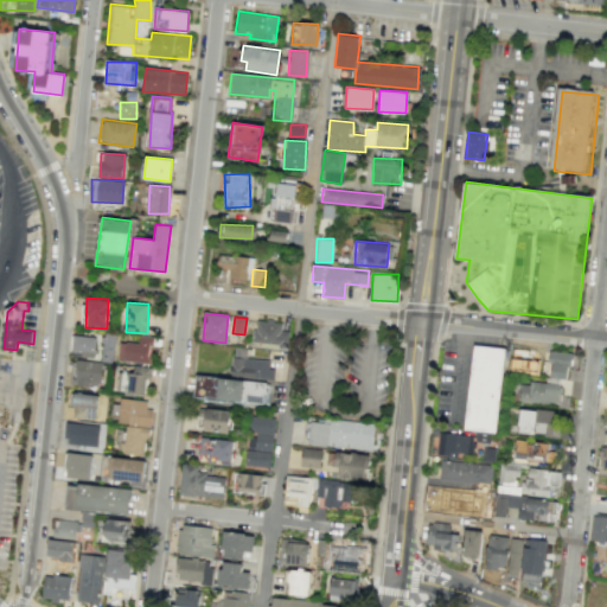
[(287,345),(288,331),(281,331),(282,321),(254,320),(253,344),(287,345)]
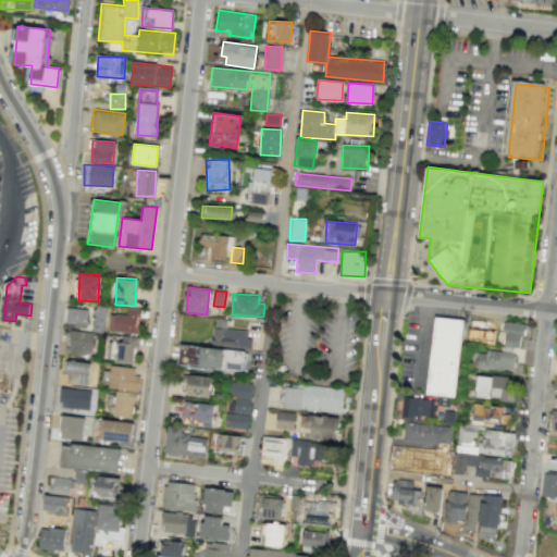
[(86,323),(88,309),(67,307),(66,321),(86,323)]
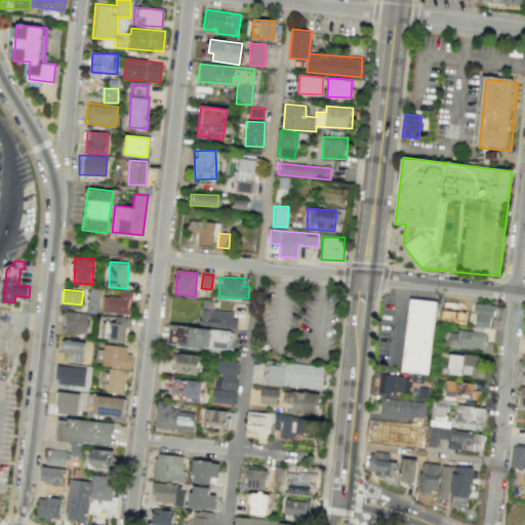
[(103,312),(129,313),(130,291),(119,291),(119,296),(103,295),(103,312)]
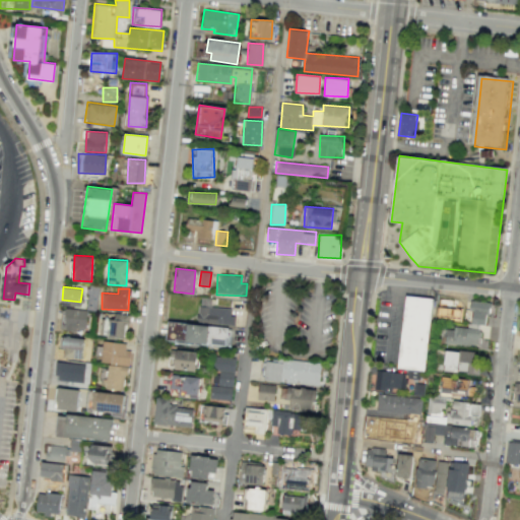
[(407,296),(434,299),(427,371),(400,368),(407,296)]
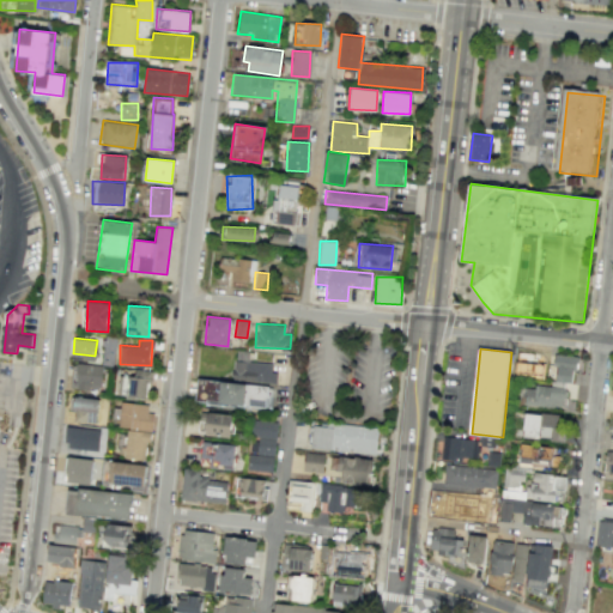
[(554,381),(574,382),(575,356),(556,354),(554,381)]
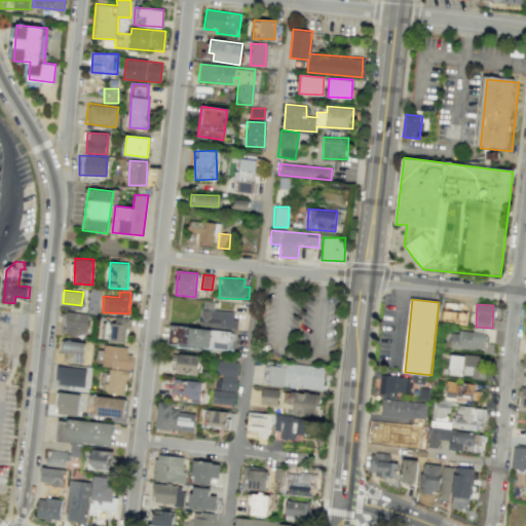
[(236,309),(201,307),(201,325),(235,327),(236,309)]
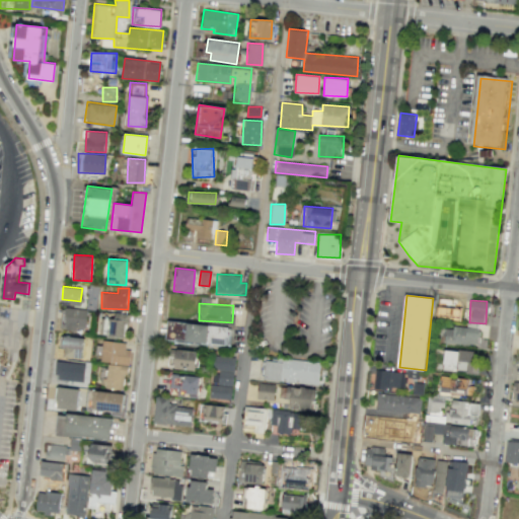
[(436,316),(460,318),(461,309),(437,306),(436,316)]
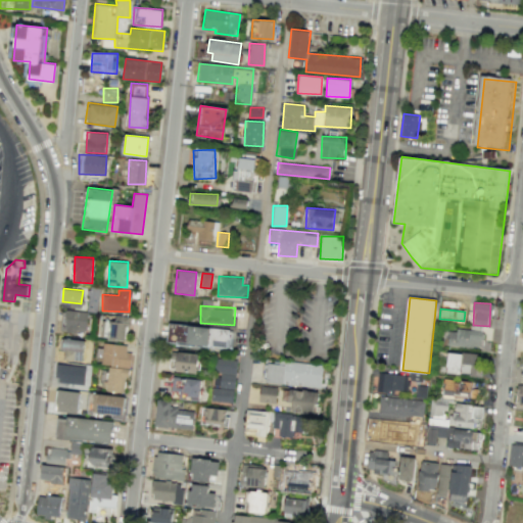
[(86,332),(87,312),(63,310),(62,331),(86,332)]
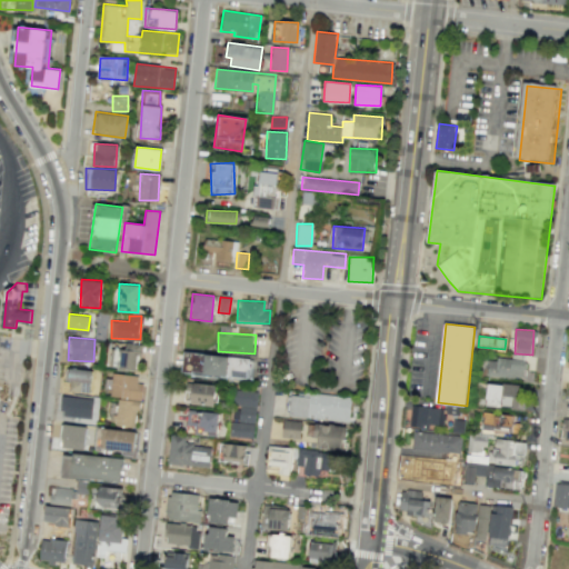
[(141,343),(125,343),(125,349),(110,348),(109,367),(140,368),(141,343)]
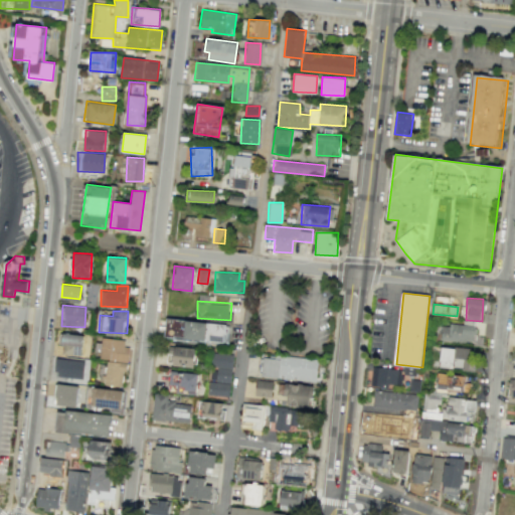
[(228,325),(168,317),(165,335),(226,343),(228,325)]
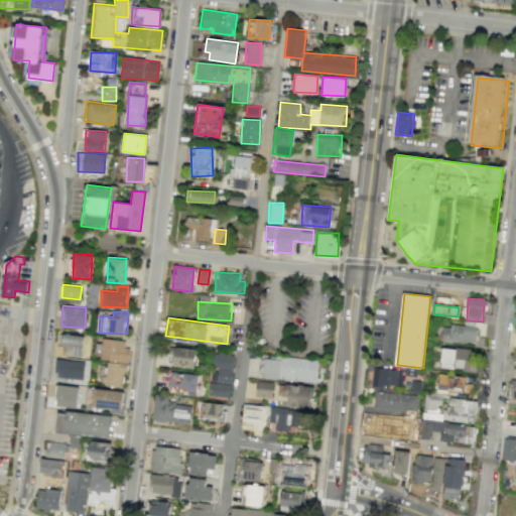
[(476,326),(439,324),(439,341),(475,343),(476,326)]
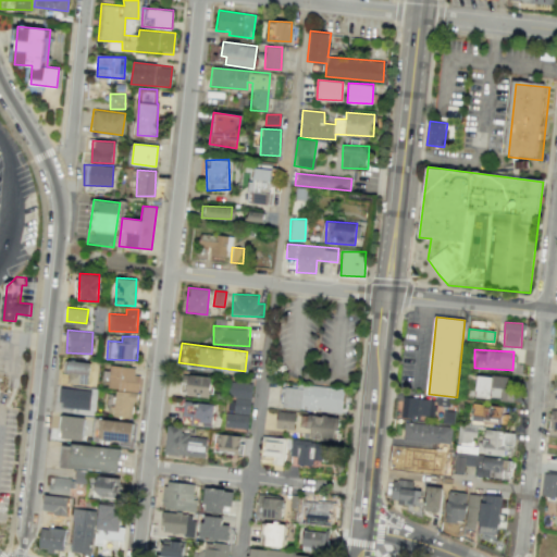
[(87,384),(88,361),(64,360),(64,372),(69,372),(67,383),(87,384)]
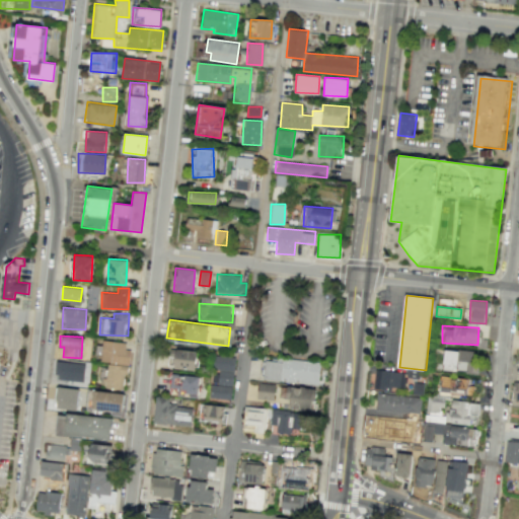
[(129,342),(102,341),(101,363),(128,364),(129,342)]
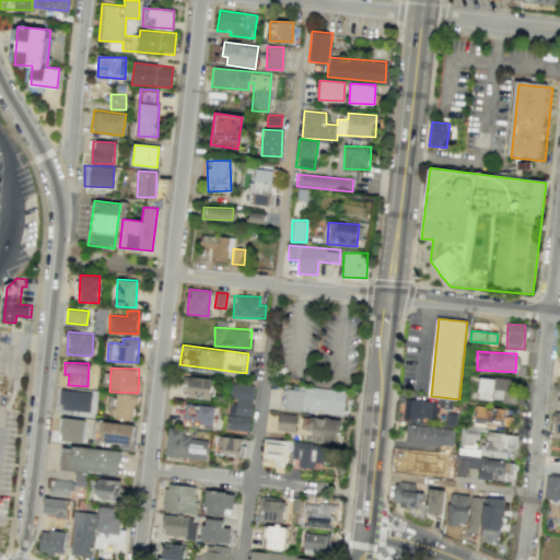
[(211,399),(213,380),(185,375),(182,395),(211,399)]
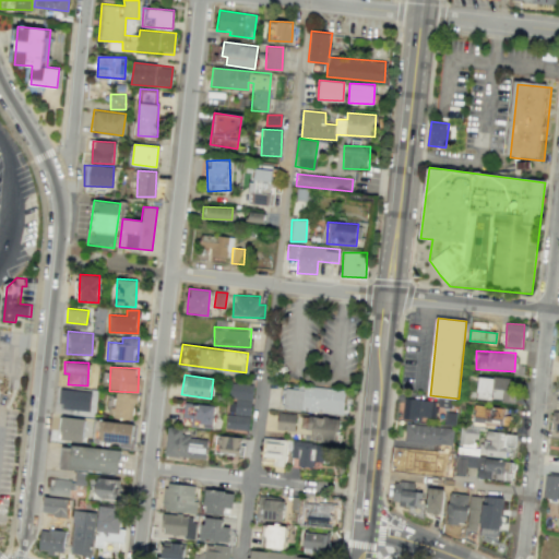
[(511,378),(478,377),(478,399),(510,400),(511,378)]
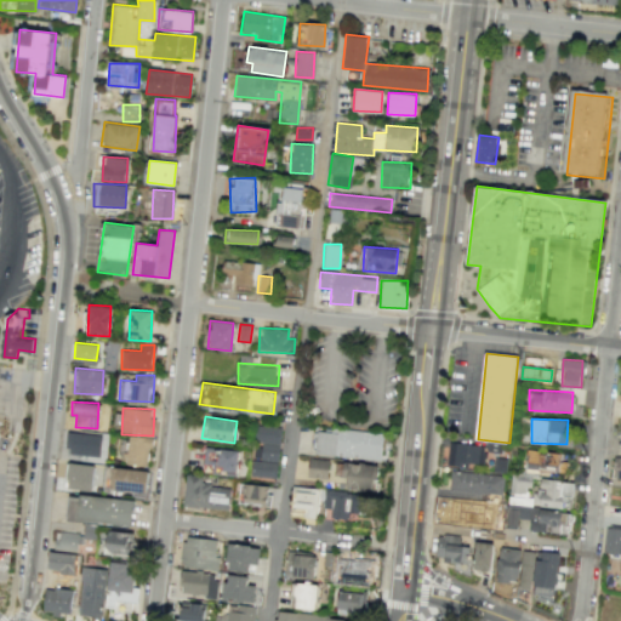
[(278,478),(281,426),(256,425),(252,476),(278,478)]
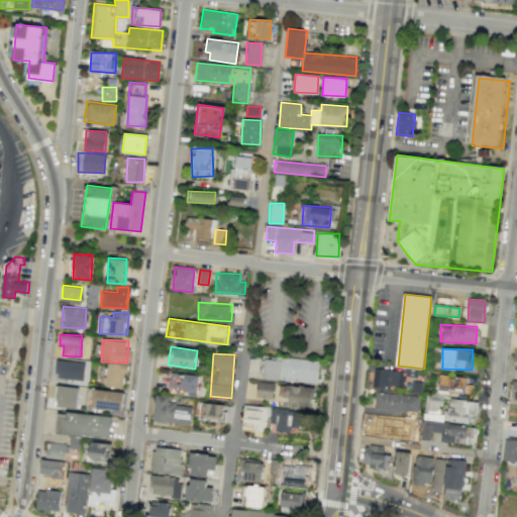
[(319,362),(264,356),(262,378),(317,383),(319,362)]
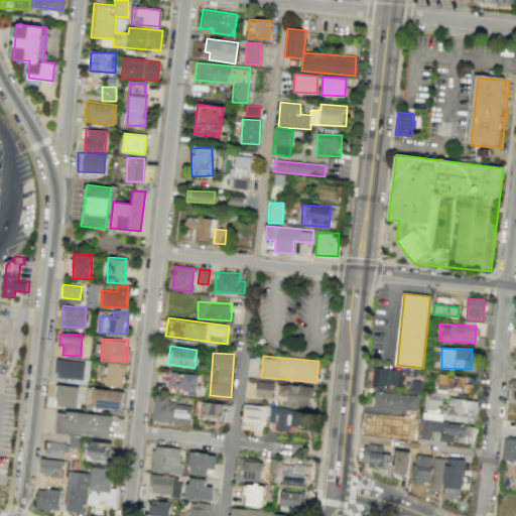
[(82,380),(84,362),(56,358),(54,377),(82,380)]
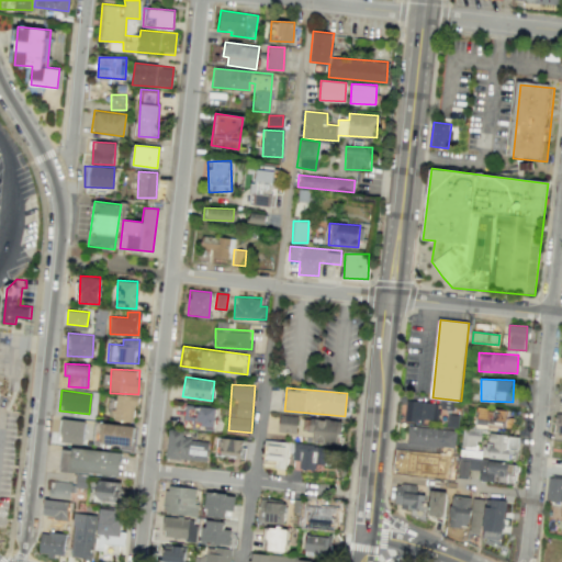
[(114,420),(134,422),(135,395),(115,394),(114,420)]
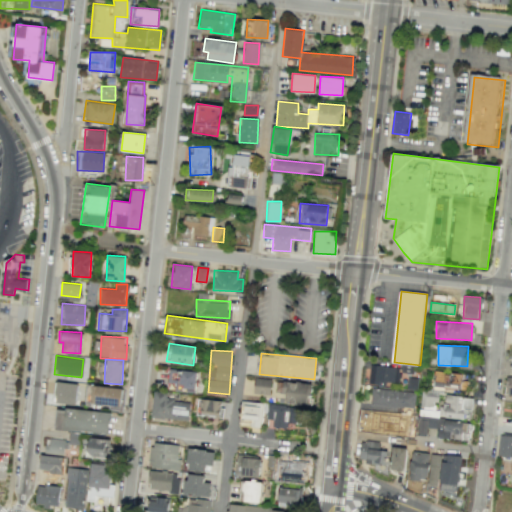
[(398,385),(400,367),(370,365),(369,383),(398,385)]
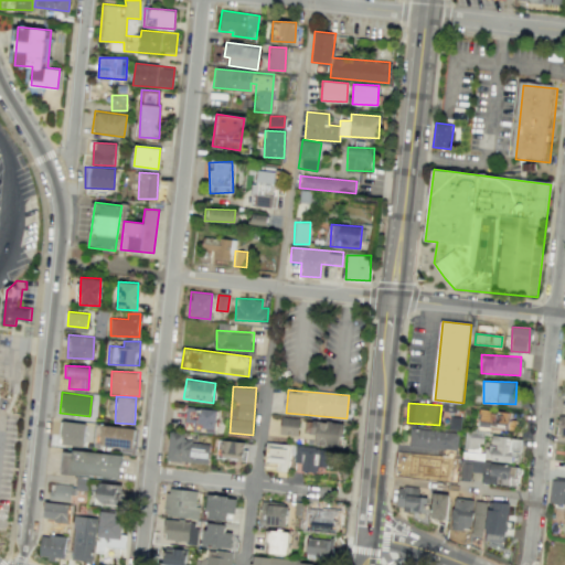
[(217,409),(185,407),(184,430),(216,432),(217,409)]
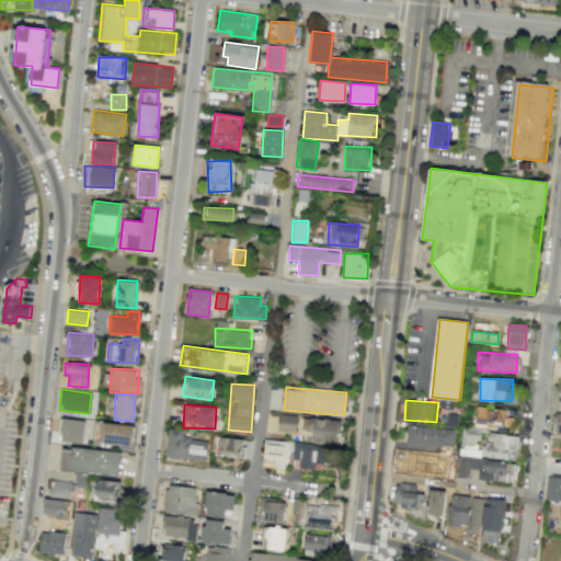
[(505,416),(505,408),(476,407),(476,425),(512,426),(512,416),(505,416)]
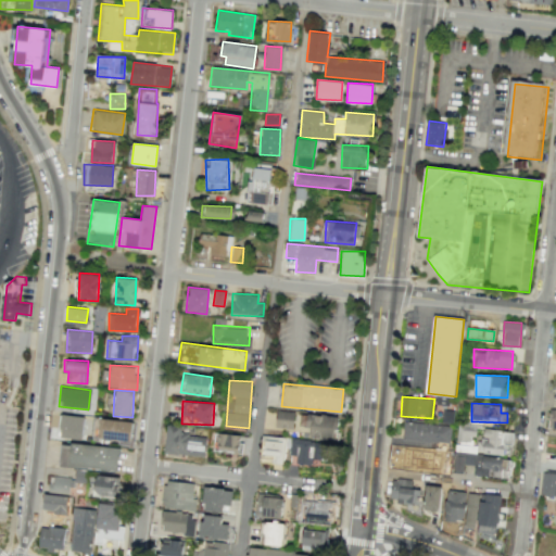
[(276,427),(294,428),(294,412),(277,411),(276,427)]
